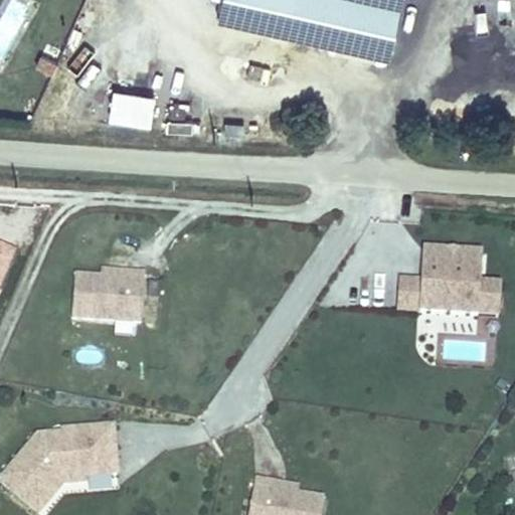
[(386,62),(400,0),(218,0),(214,22),(386,62)]
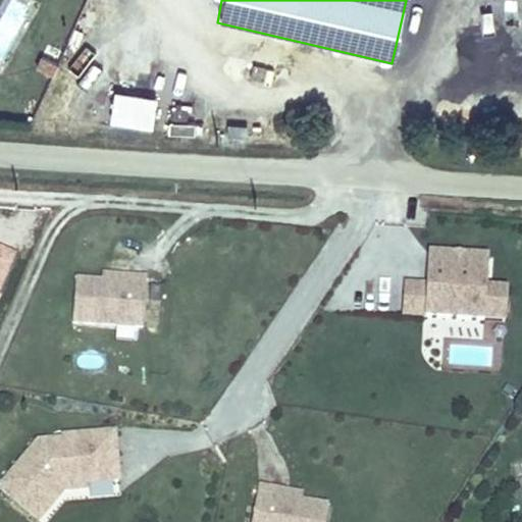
[(262,80),(265,67),(254,65),(251,77),(262,80)]
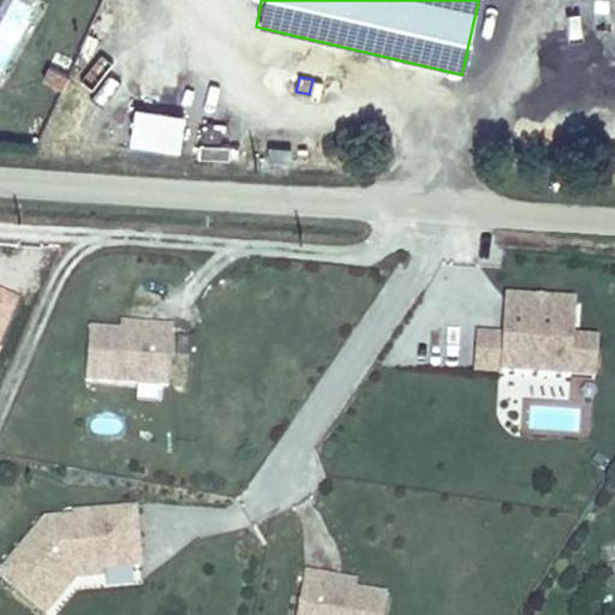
[(180,154),(186,117),(133,108),(129,145),(180,154)]
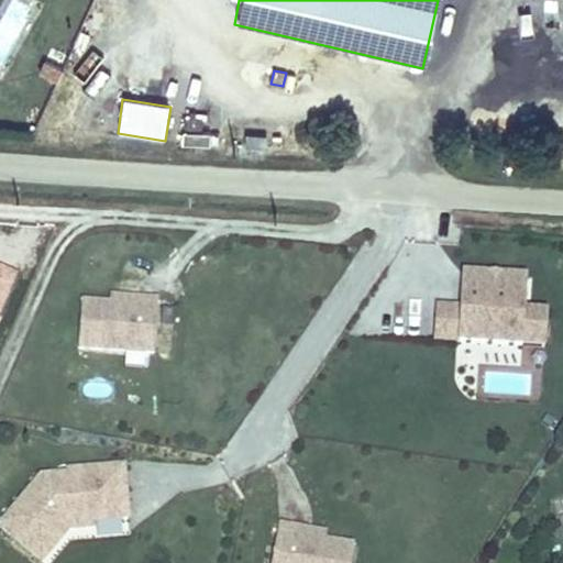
[(0,319),(18,274),(0,266),(0,319)]
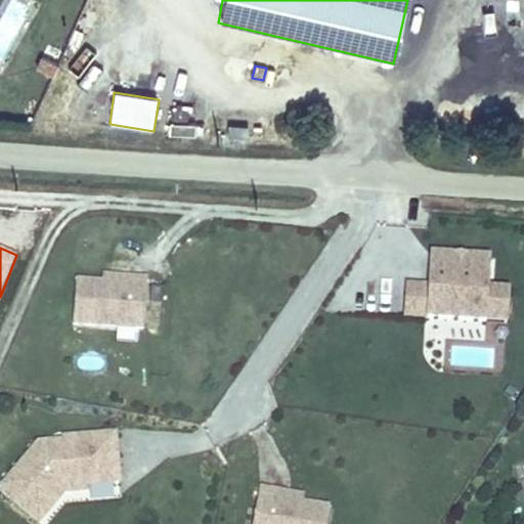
[(489,255),(430,251),(428,282),(426,313),(485,317),(487,286),(489,255)]
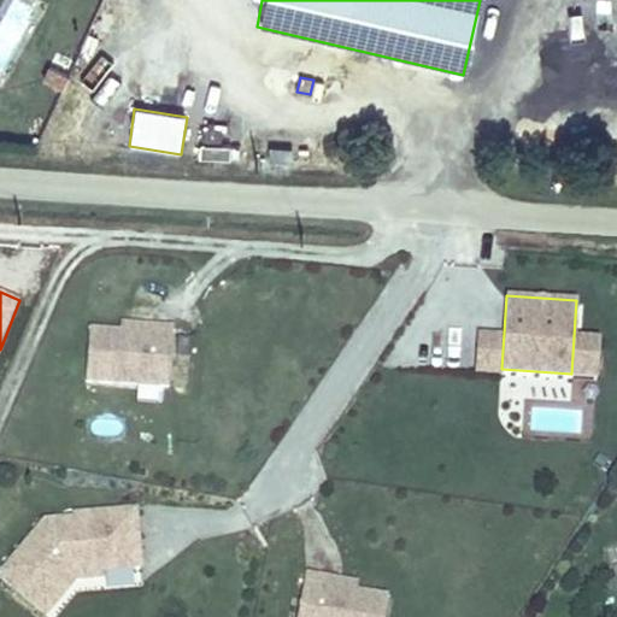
[(153,319),(122,317),(122,325),(153,328),(153,319)]
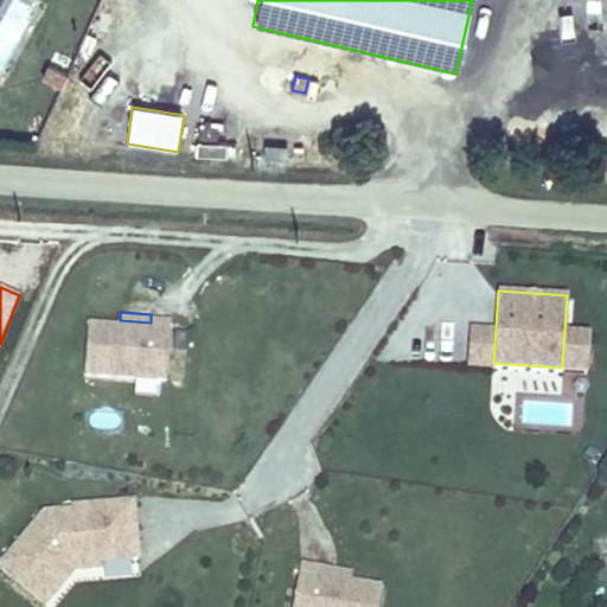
[(170,315),(151,314),(151,323),(120,320),(88,318),(84,366),(166,372),(170,315)]
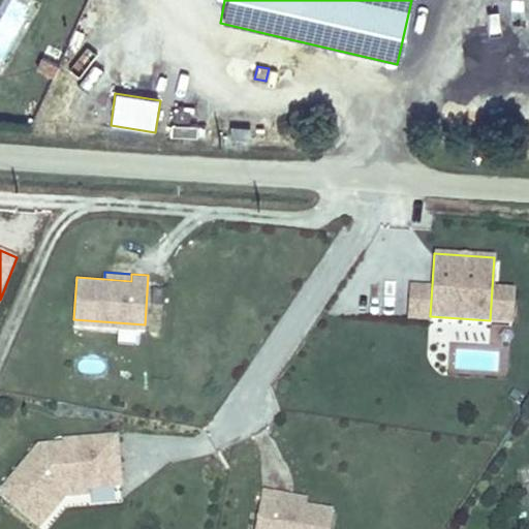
[(432,285),(409,283),(407,315),(430,316),(432,285)]
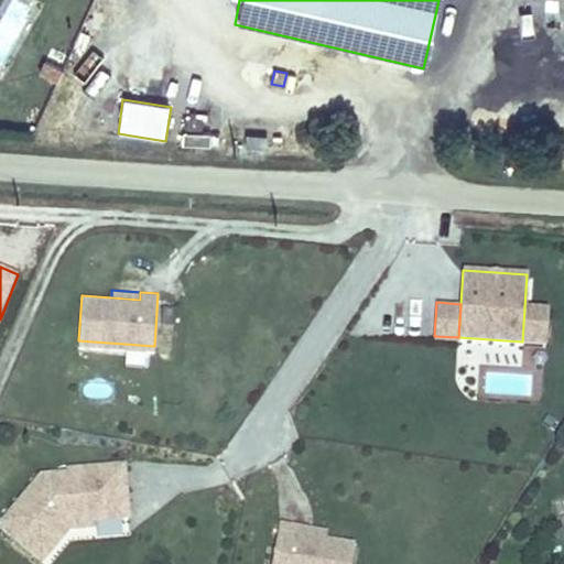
[(541,308),(524,307),(522,342),(539,343),(541,308)]
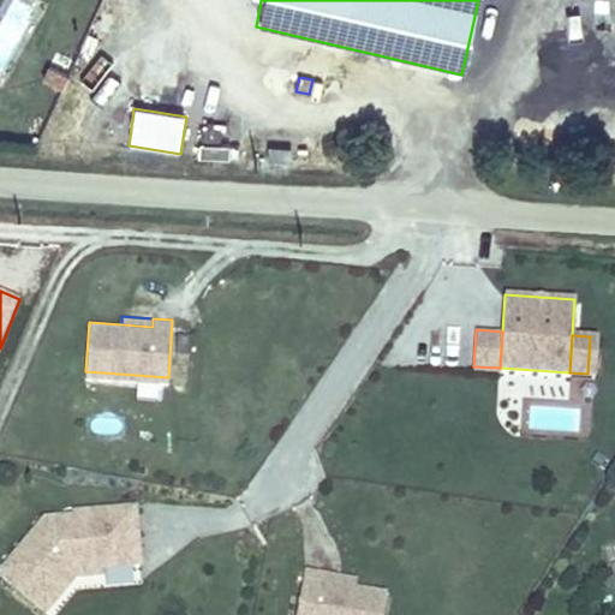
[(133,501),(71,506),(72,523),(55,523),(43,512),(0,562),(0,567),(45,604),(73,569),(102,567),(102,561),(138,559),(133,501)]
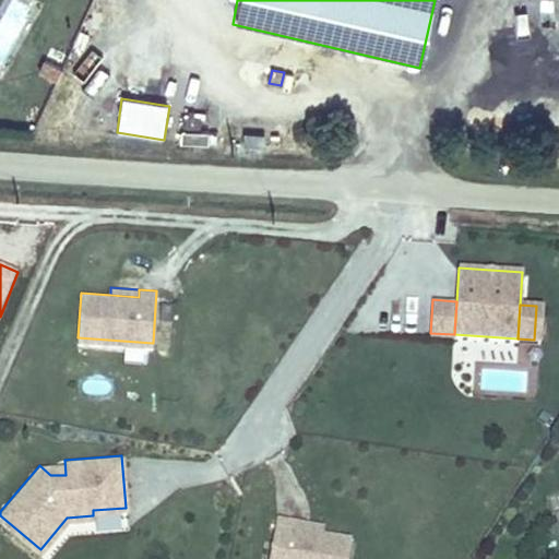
[(64,460),(39,465),(50,475),(66,475),(64,460)]
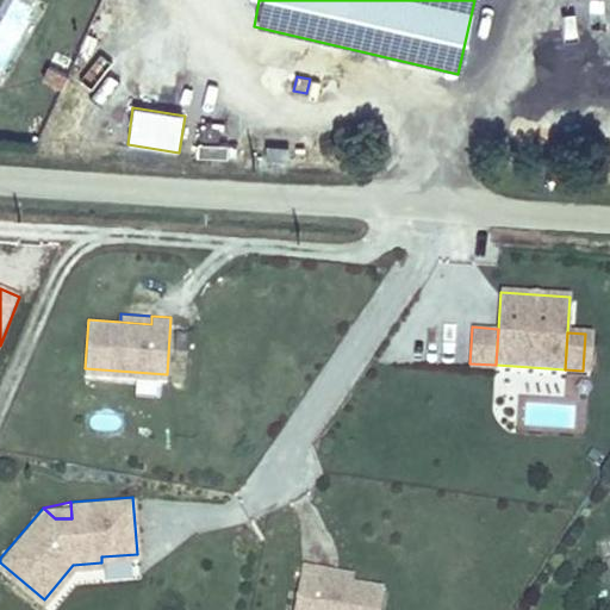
[(321,565),(299,561),(290,609),(377,609),(381,584),(349,578),(319,573),(321,565)]
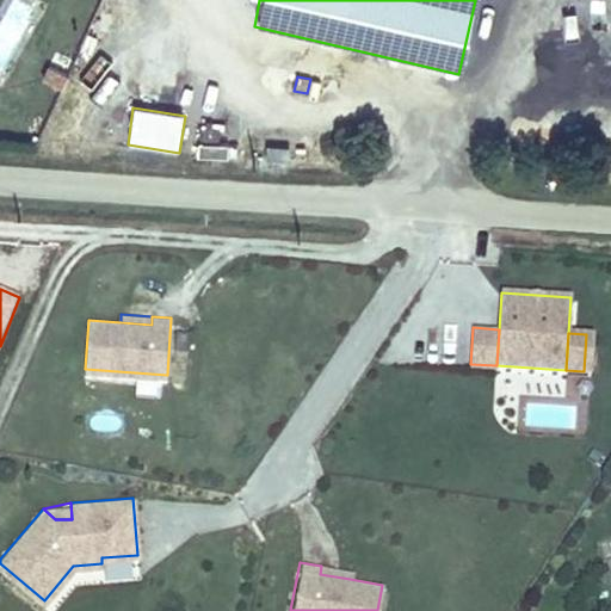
[(351,572),(321,566),(320,574),(350,579),(351,572)]
